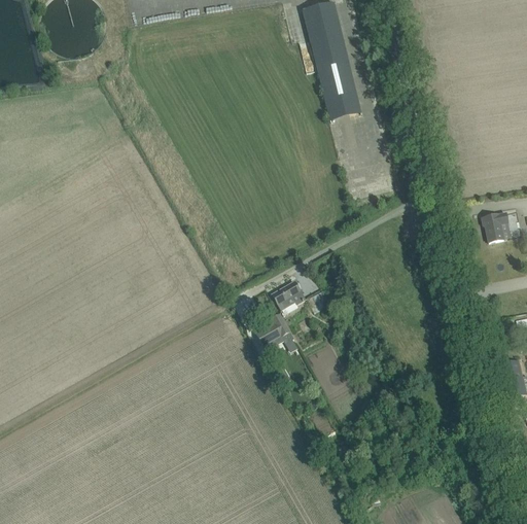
[(334,2),(303,10),(309,35),(317,70),(327,112),(359,105),(334,2)]
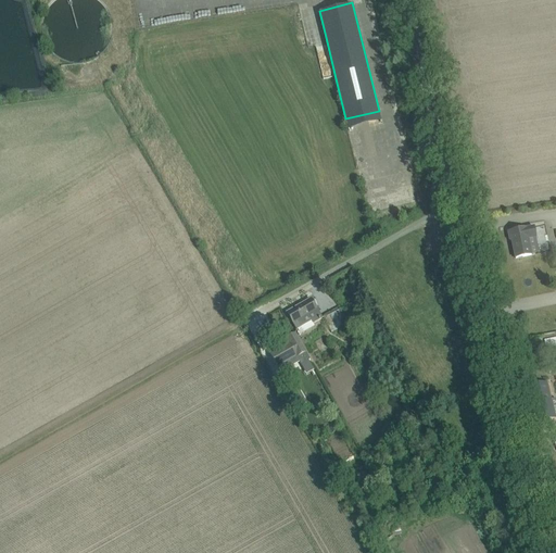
[(536,235),(534,225),(526,226),(508,229),(510,238),(512,237),(516,255),(531,252),(528,236),(536,235)]
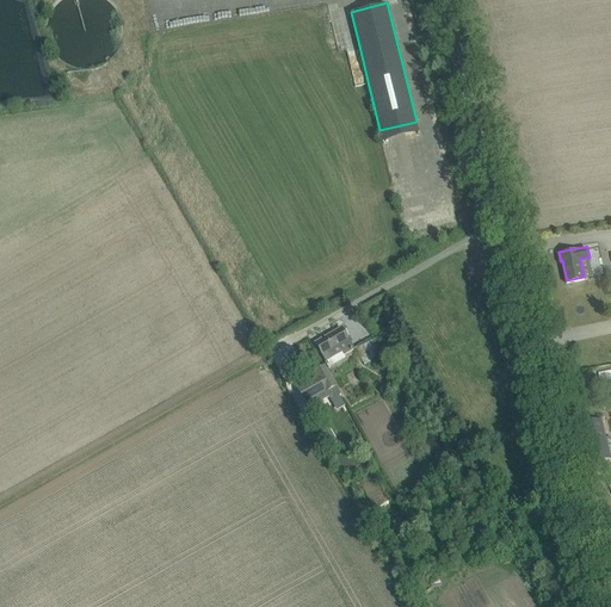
[(321,351),(322,352),(326,359),(326,358),(343,350),(344,352),(353,347),(347,338),(349,338),(347,336),(341,326),(315,341),(321,351)]
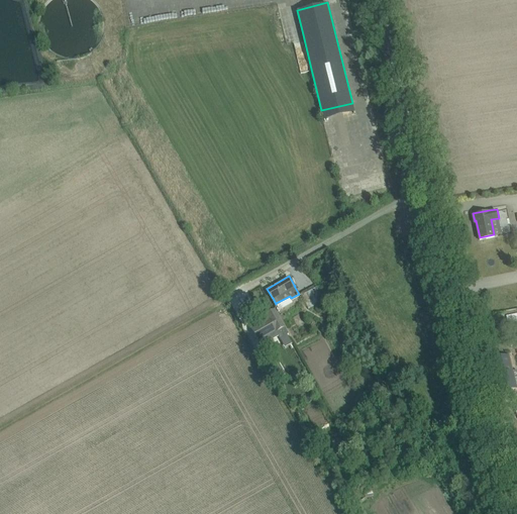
[(308,307),(323,299),(315,284),(300,291),(308,307)]
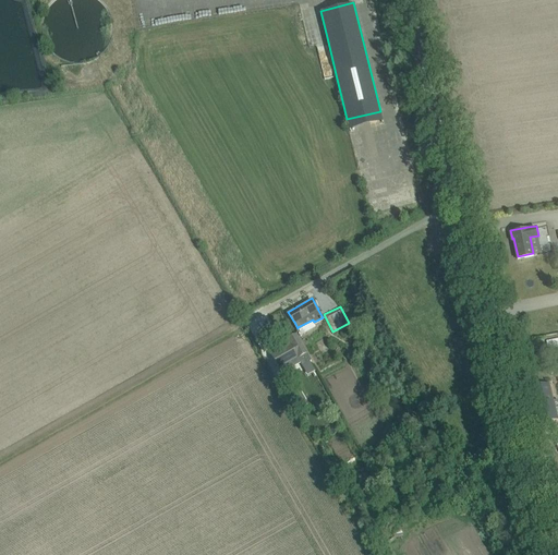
[(289,342),(270,353),(278,366),(286,362),(289,366),(301,360),(302,363),(311,359),(307,352),(302,342),(296,333),(287,338),(289,342)]
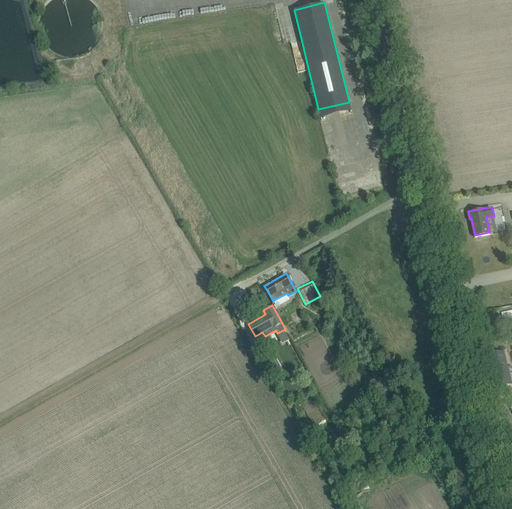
[(511,315),(511,308),(501,311),(502,318),(511,315)]
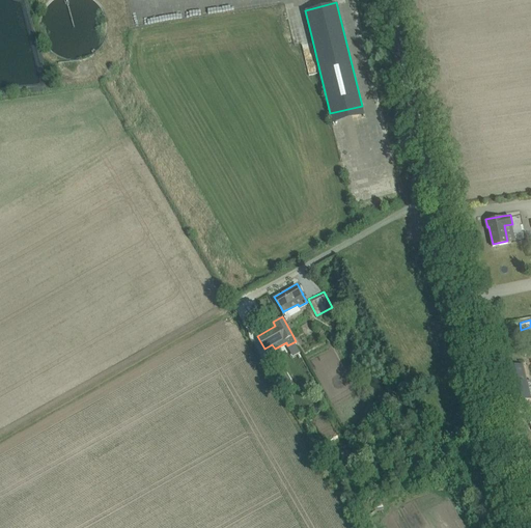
[(530,378),(527,379),(523,362),(505,366),(513,401),(530,396),(530,378)]
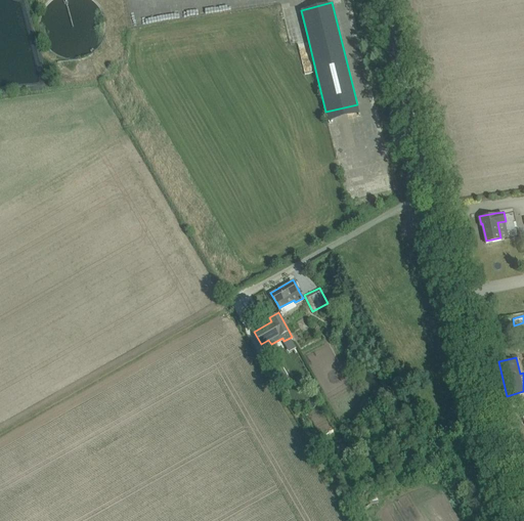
[(281,365),(273,371),(280,383),(289,378),(281,365)]
